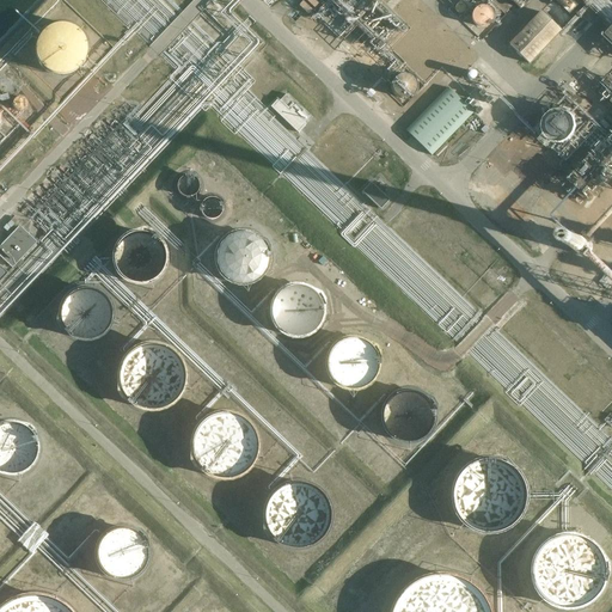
[(483,20),(495,6),(487,0),(478,0),(470,11),(483,20)]
